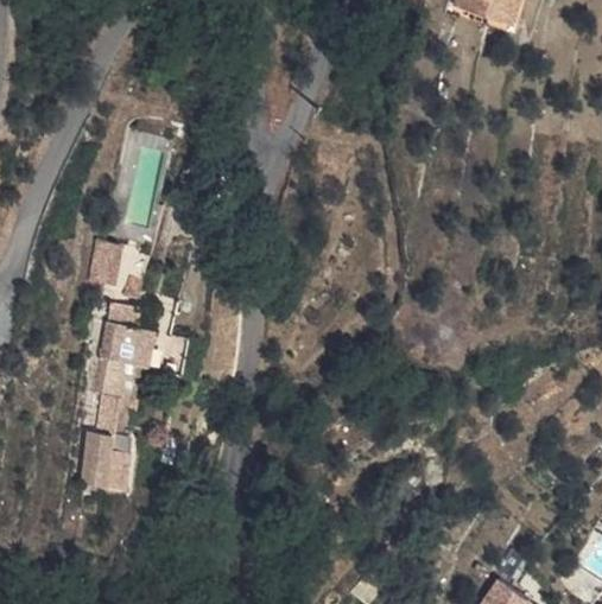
[(457,0),(456,6),(521,27),(528,2),(519,0),(457,0)]
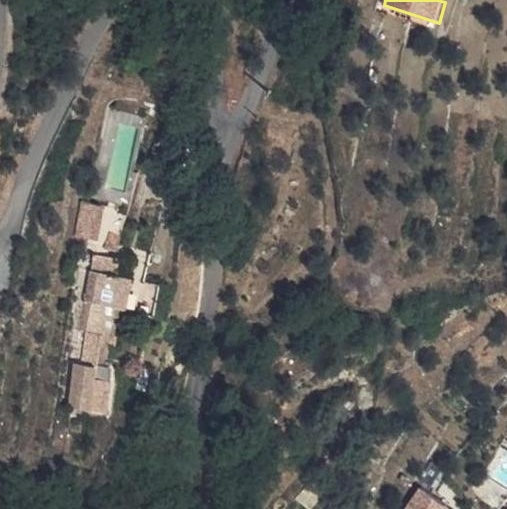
[(98,204),(80,202),(75,235),(94,238),(98,204)]
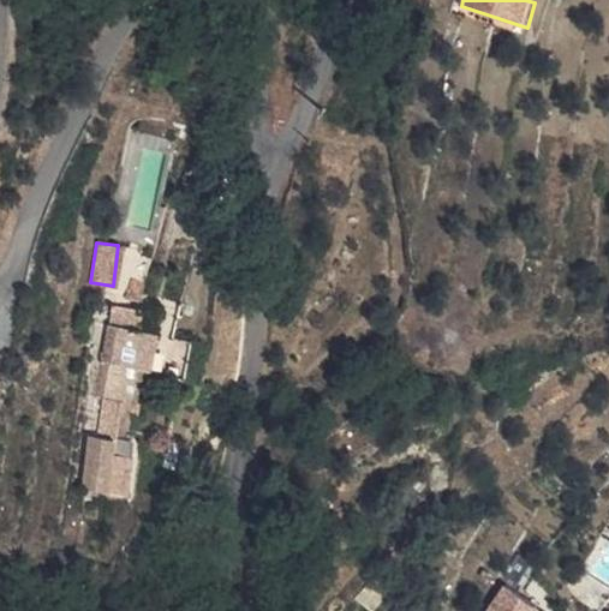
[(113,305),(97,402),(101,402),(88,489),(127,495),(136,444),(117,442),(127,370),(143,372),(153,373),(159,335),(132,331),(136,309),(113,305)]
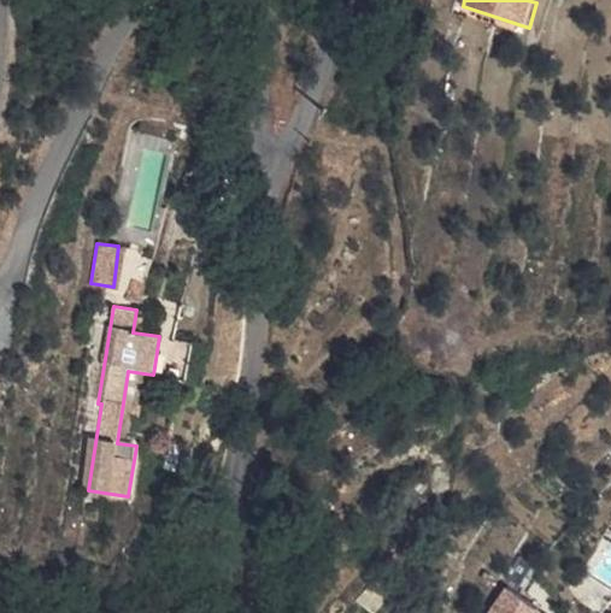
[(144,373),(128,371),(119,426),(135,429),(144,373)]
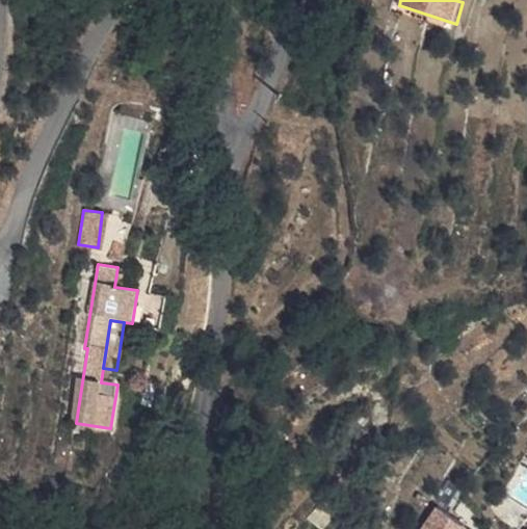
[(459,528),(462,526),(435,507),(420,528),(459,528)]
